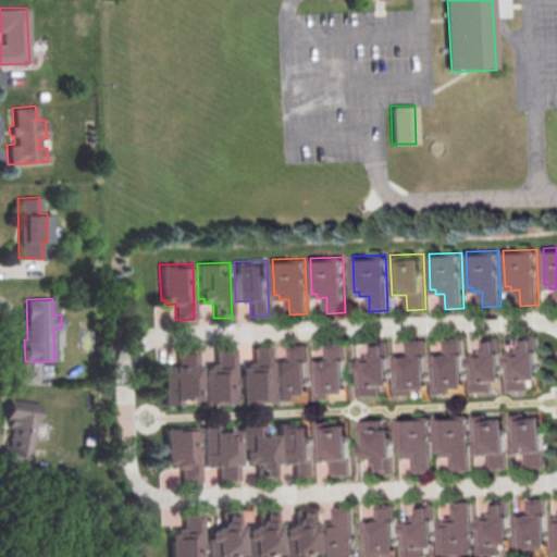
[(539,335),(541,379),(531,380),(531,391),(508,391),(507,356),(512,356),(512,351),(521,350),(521,335),(539,335)]
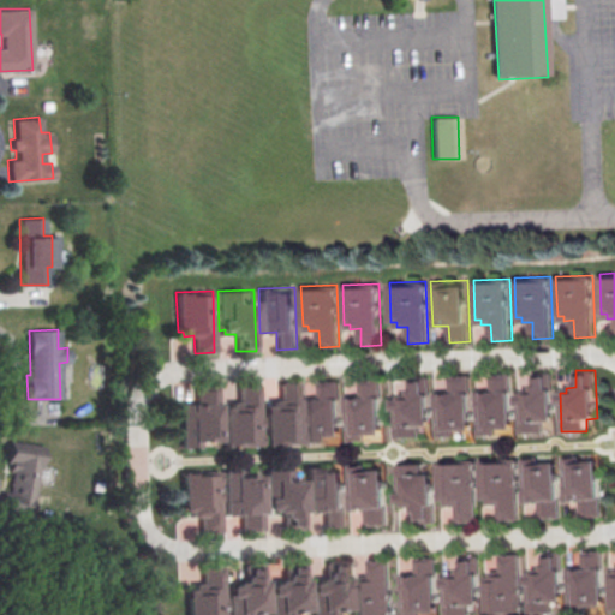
[(554,371),(555,421),(544,421),(544,433),(520,434),(518,394),(525,394),(524,389),(533,389),(533,371),(554,371)]
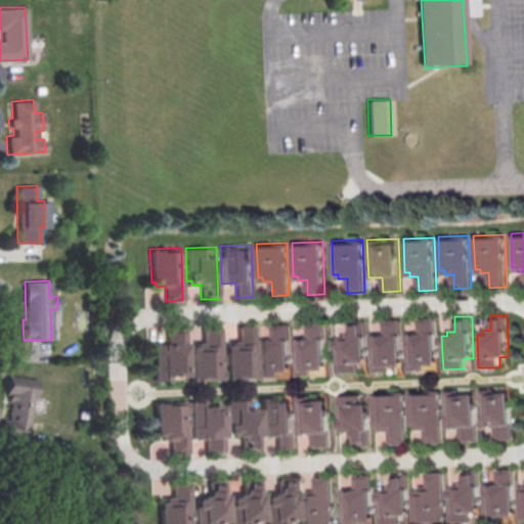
[(401,318),(402,364),(386,365),(387,372),(372,372),(370,334),(384,334),(384,319),(401,318)]
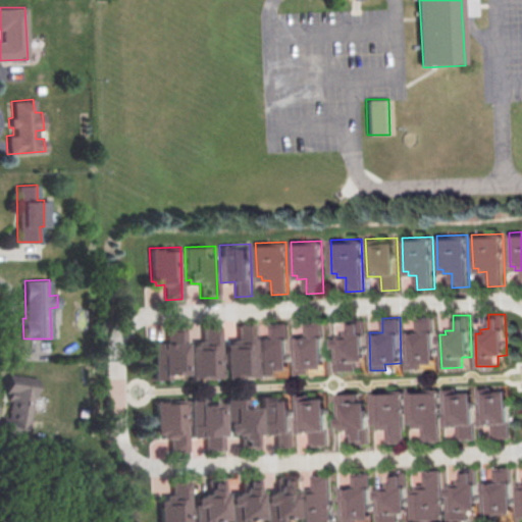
[(434,317),(436,363),(420,364),(420,369),(406,370),(404,332),(418,331),(417,317),(434,317)]
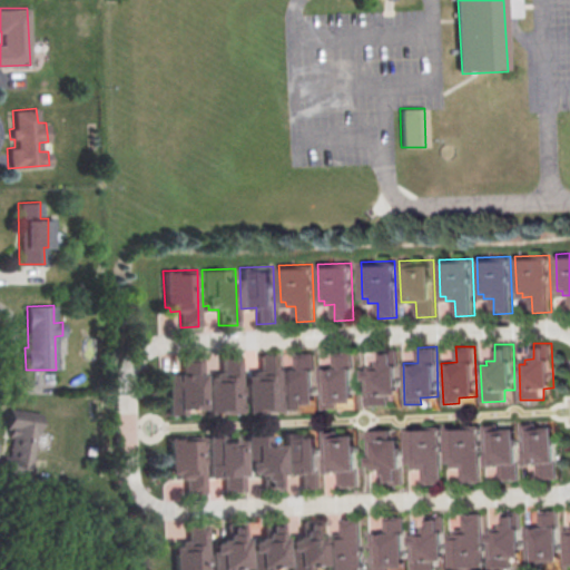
[(397,349),(400,393),(389,394),(389,404),(366,405),(365,370),(371,369),(371,365),(379,364),(379,350),(397,349)]
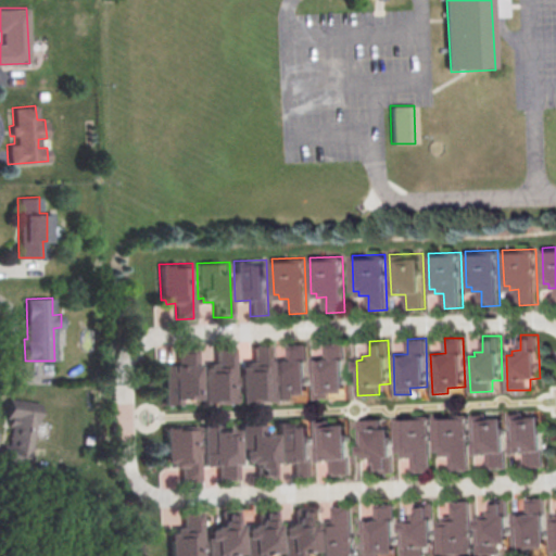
[(307,343),(310,397),(277,400),(276,364),(281,364),(281,358),(289,358),(289,344),(307,343)]
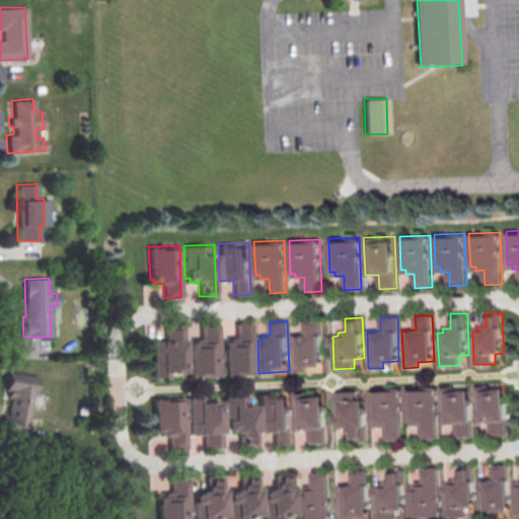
[(321,320),(323,371),(293,373),(292,340),(297,340),(297,335),(305,335),(304,321),(321,320)]
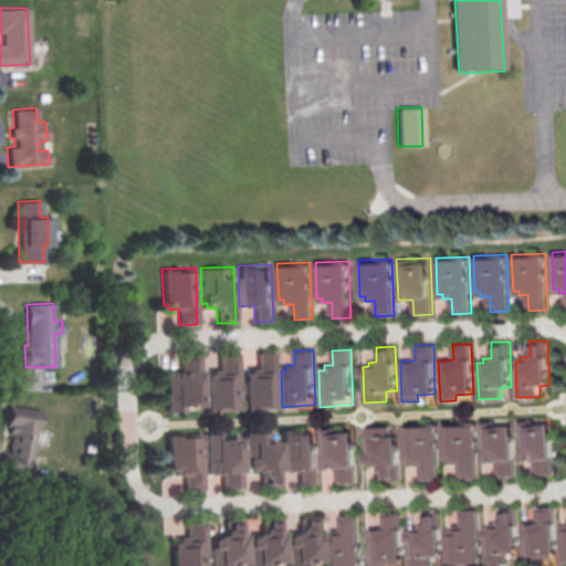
[(275,352),(278,407),(244,409),(242,373),(249,373),(248,367),(257,367),(255,353),(275,352)]
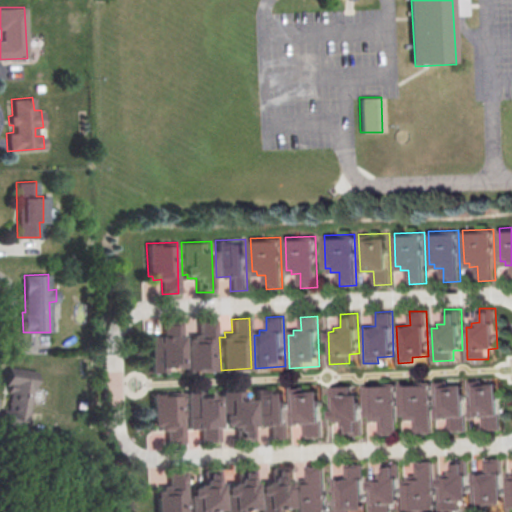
[(214,319),(216,370),(186,371),(185,339),(190,338),(190,334),(197,333),(197,320),(214,319)]
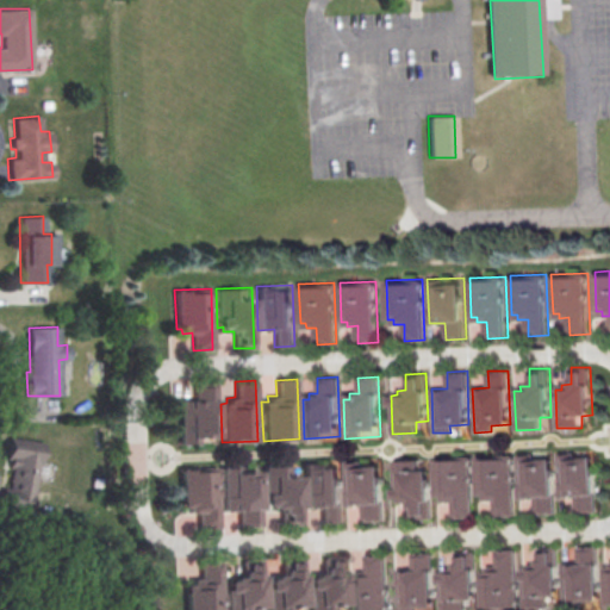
[(215,383),(217,436),(197,437),(197,443),(181,444),(180,405),(186,405),(186,400),(194,399),(193,383),(215,383)]
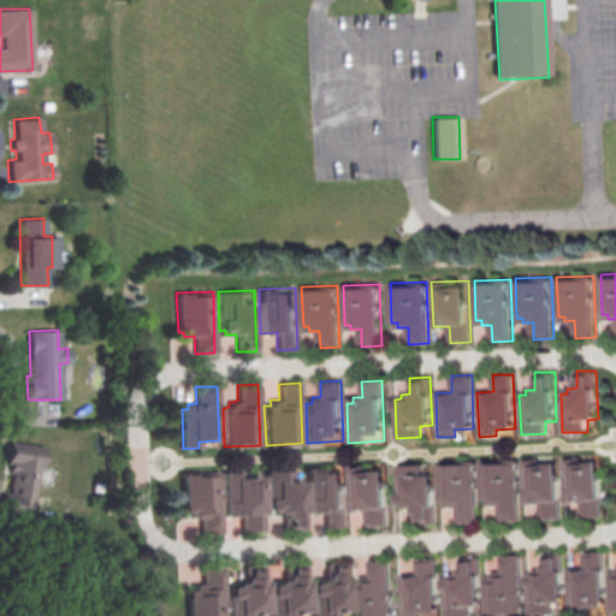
[(42,445),(39,468),(37,468),(33,498),(30,497),(27,516),(0,513),(3,492),(7,493),(10,474),(7,473),(9,465),(4,463),(7,440),(42,445)]
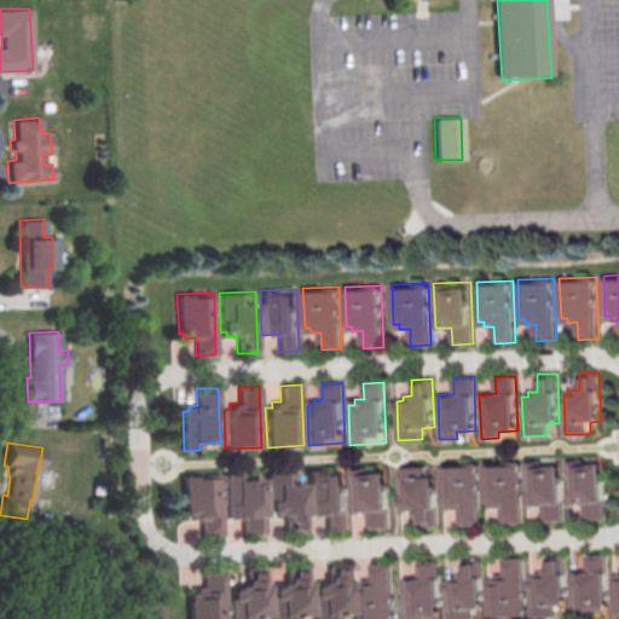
[(605,519),(602,457),(566,458),(567,503),(583,503),(584,520),(605,519)]
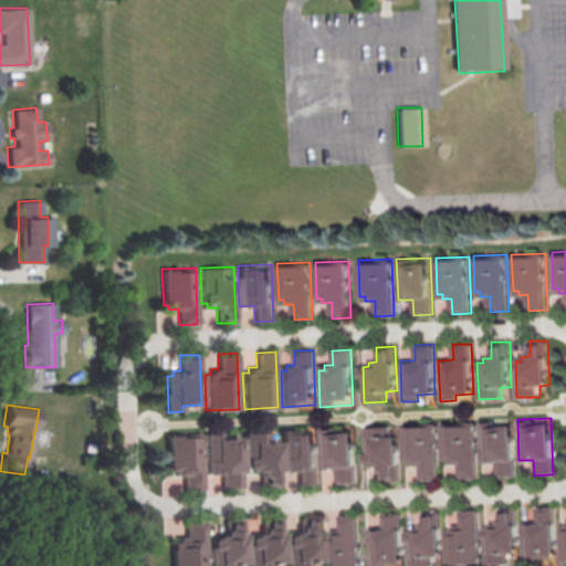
[(514,477),(512,420),(479,421),(481,462),(495,461),(495,477),(514,477)]
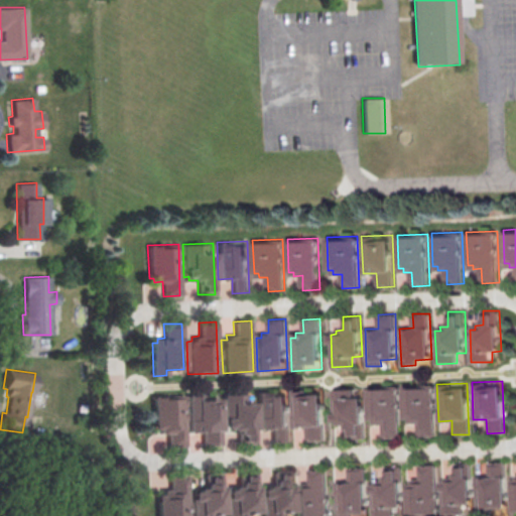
[(434,436),(432,385),(402,386),(403,419),(408,419),(408,423),(416,422),(417,437),(434,436)]
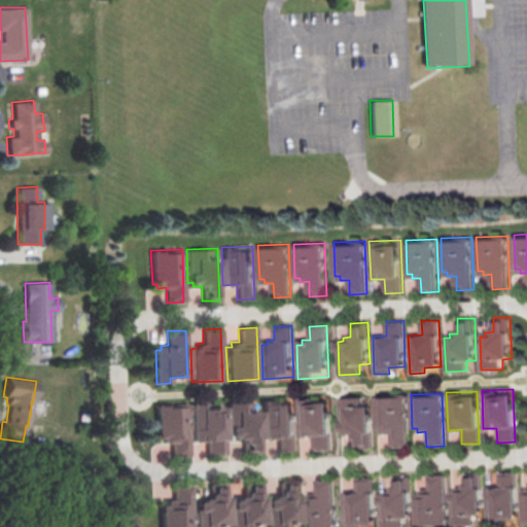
[(409,447),(407,394),(376,395),(377,429),(382,428),(382,432),(390,432),(391,447),(409,447)]
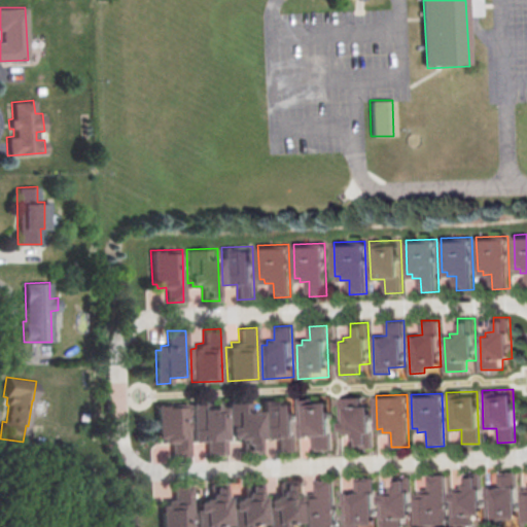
[(373,448),(371,395),(339,396),(341,430),(345,430),(346,434),(354,434),(355,449),(373,448)]
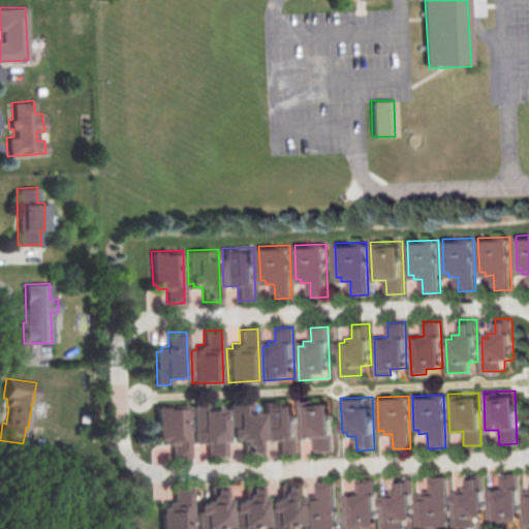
[(333,452),(331,404),(315,405),(314,399),(300,400),(301,437),(314,437),(315,452),(333,452)]
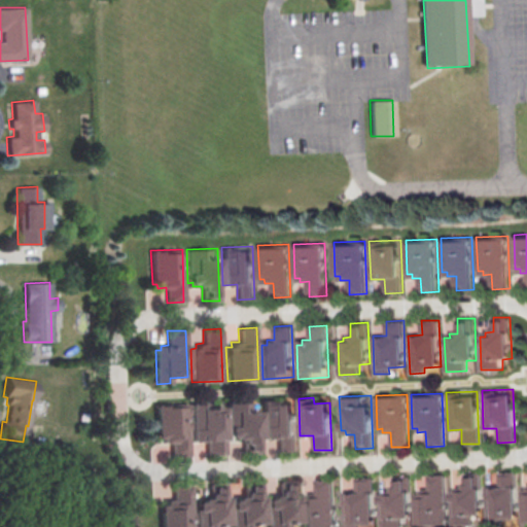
[(296,451),(294,403),(278,405),(278,398),(264,399),(265,437),(278,436),(279,452),(296,451)]
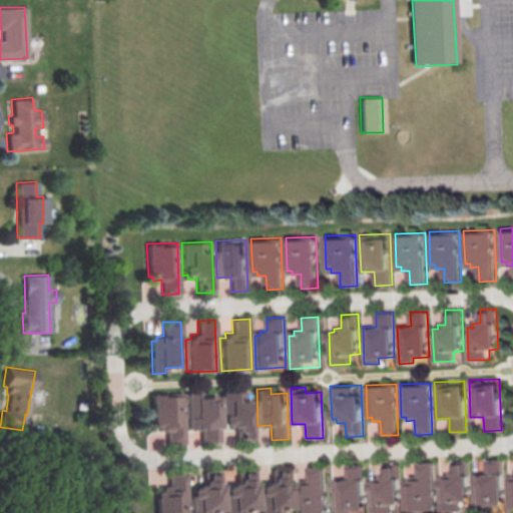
[(253,441),(251,390),(221,391),(222,424),(227,423),(227,428),(236,427),(236,441),(253,441)]
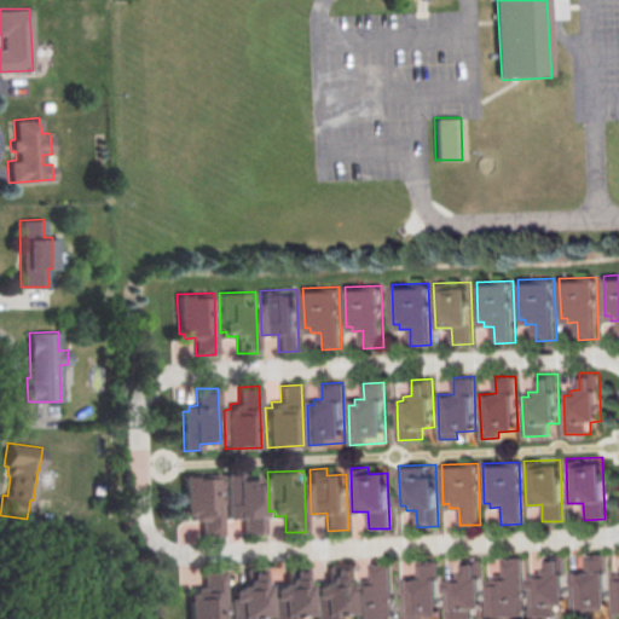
[(265,533),(262,478),(243,479),(243,472),(226,473),(227,518),(243,516),(244,533),(265,533)]
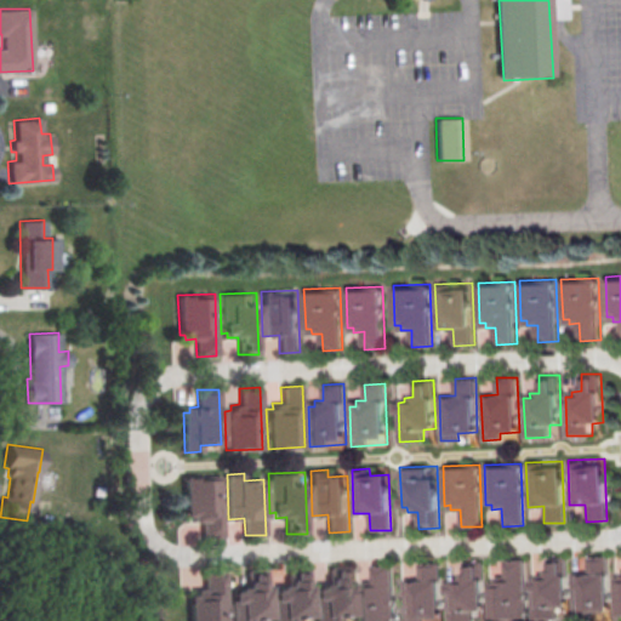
[(223,537),(221,476),(184,477),(186,517),(192,517),(192,522),(203,520),(203,539),(223,537)]
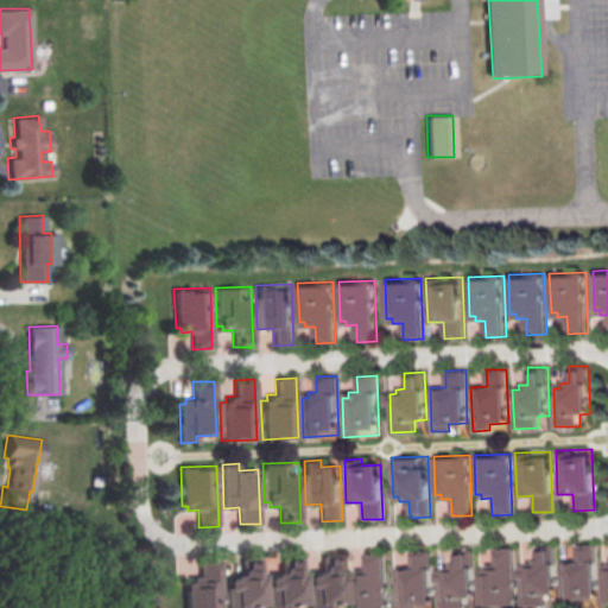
[(595,543),(597,597),(578,597),(580,605),(562,606),(561,562),(576,561),(576,544),(595,543)]
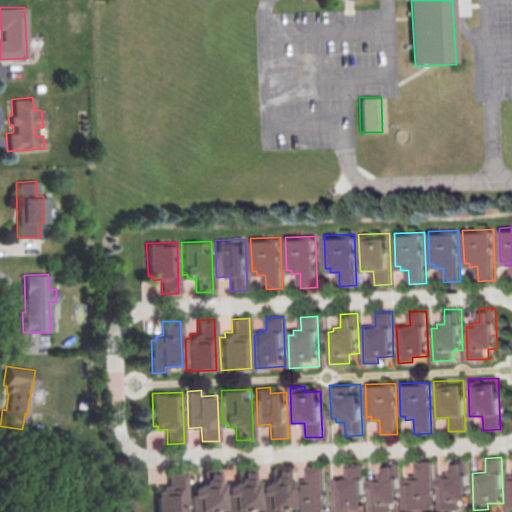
[(467,459),(469,504),(453,505),(453,511),(439,511),(438,478),(442,478),(442,474),(451,474),(450,460),(467,459)]
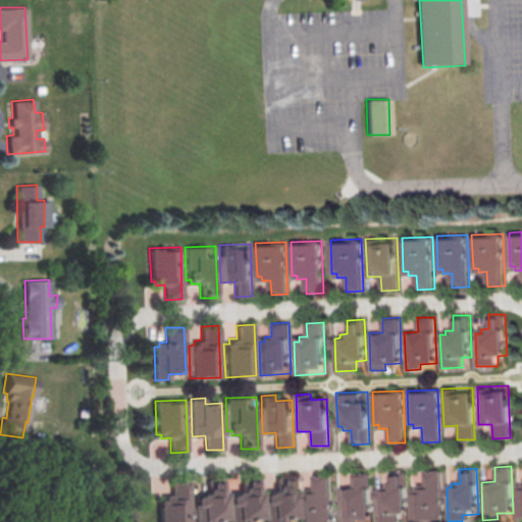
[(440,469),(442,515),(426,516),(426,521),(412,521),(411,488),(415,488),(415,484),(424,484),(423,469),(440,469)]
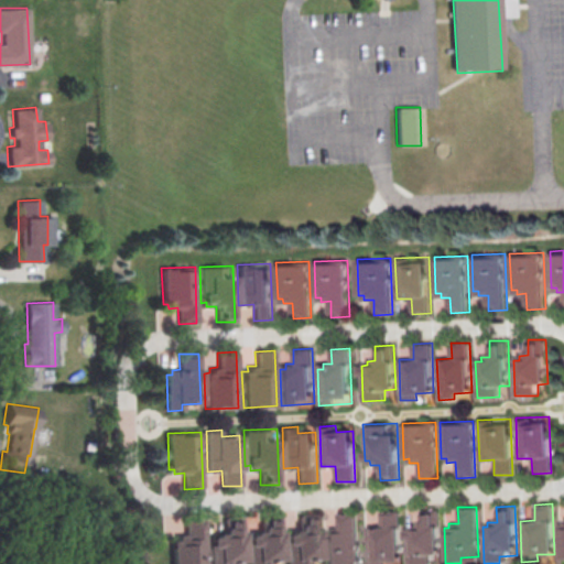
[(438,509),(441,559),(423,560),(423,563),(407,563),(407,530),(411,530),(411,525),(421,524),(420,509),(438,509)]
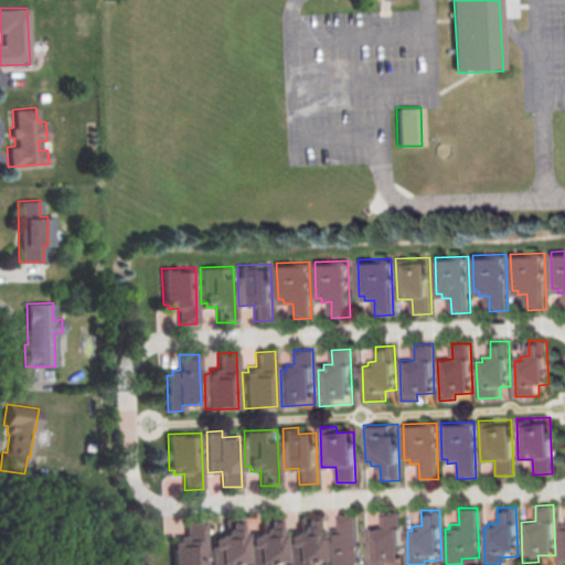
[(401,511),(403,562),(385,562),(385,564),(369,564),(369,529),(383,528),(382,512),(401,511)]
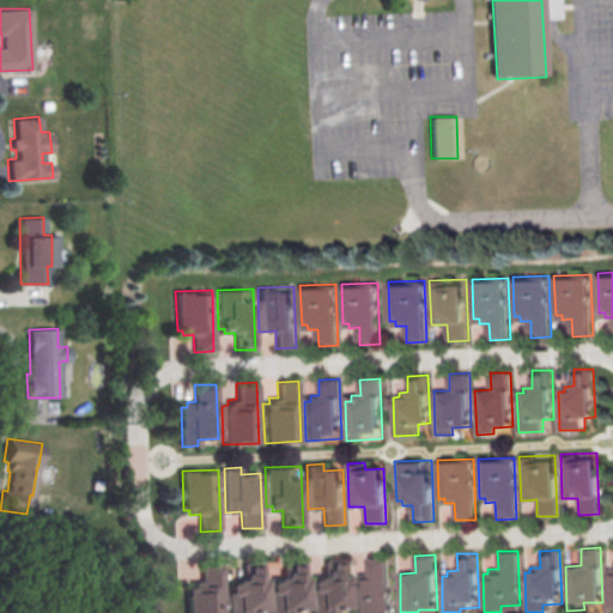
[(388,556),(388,612),(352,612),(352,580),(358,580),(358,575),(368,574),(368,557),(388,556)]
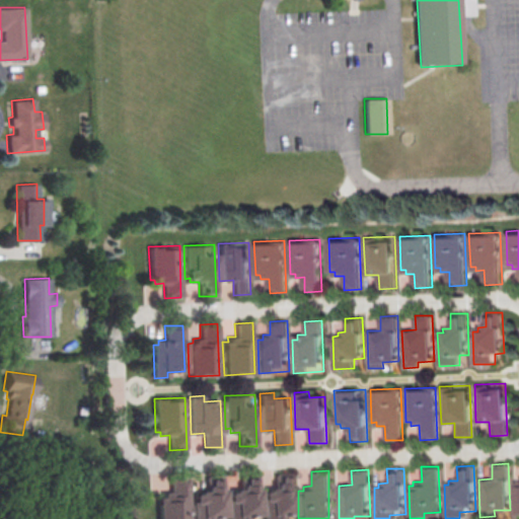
[(293,472),(294,518),(279,518),(263,518),(263,492),(268,492),(268,488),(276,488),(276,472),(293,472)]
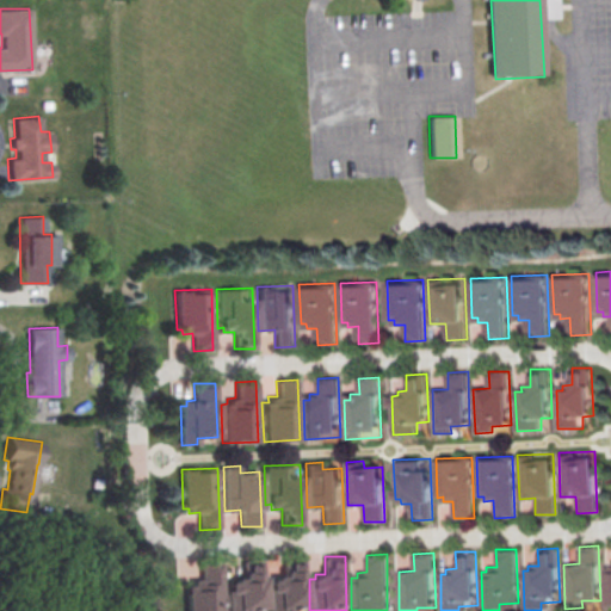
[(303,557),(306,606),(294,608),(294,610),(269,610),(269,581),(273,581),(273,576),(284,575),(283,559),(303,557)]
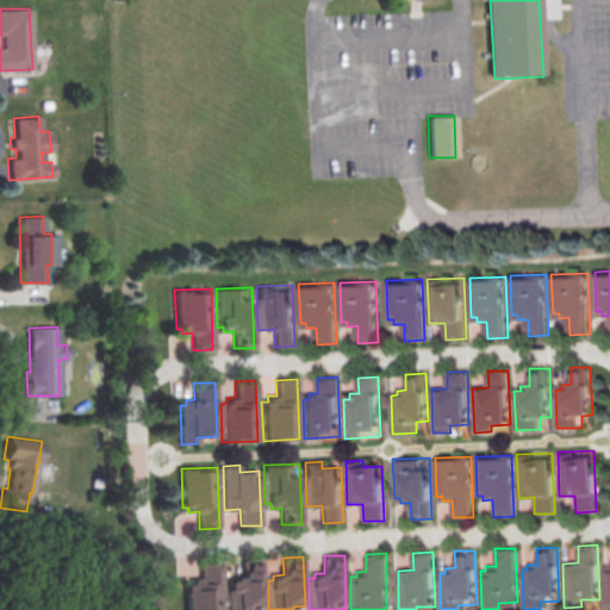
[(262,559),(263,609),(228,609),(226,582),(232,582),(232,577),(242,577),(242,559),(262,559)]
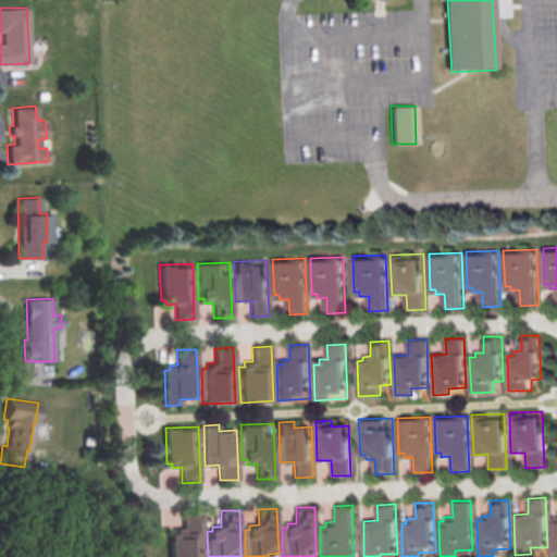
[(201,512),(202,556),(170,556),(170,533),(175,533),(175,529),(184,528),(183,512),(201,512)]
